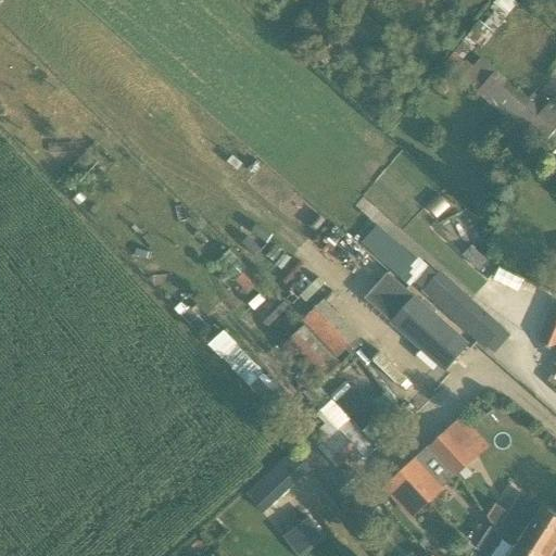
[(514,0),(497,0),(470,38),(483,48),(517,2),(514,0)]
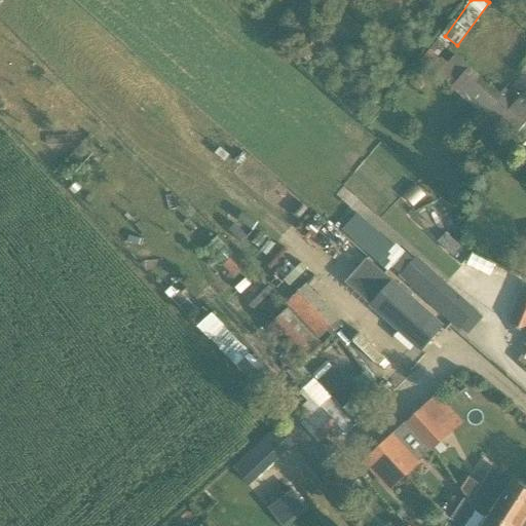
[(430,71),(511,142),(525,123),(525,95),(524,94),(512,107),(454,57),(448,64),(442,58),(430,71)]
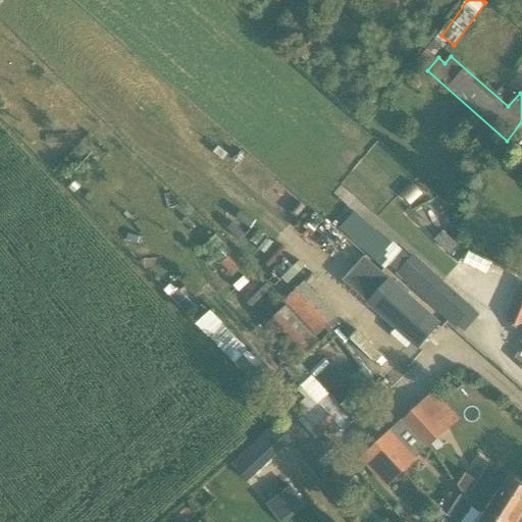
[(219,262),(230,275),(244,264),(232,251),(219,262)]
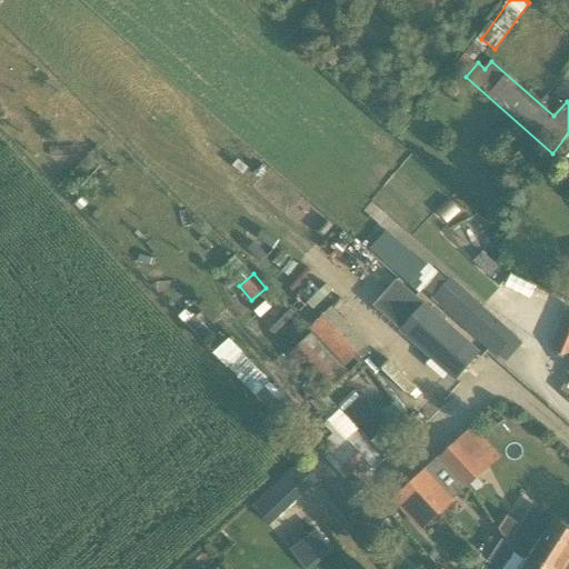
[(496,357),(513,337),(448,279),(447,281),(438,273),(423,289),(432,297),(431,299),(496,357)]
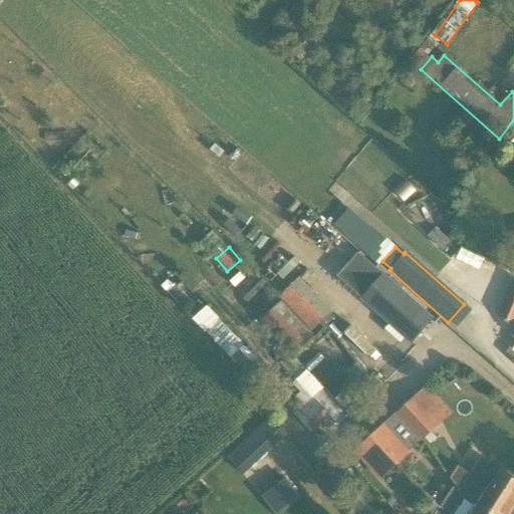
[(337,277),(382,316),(412,342),(434,319),(404,292),(358,253),(337,277)]
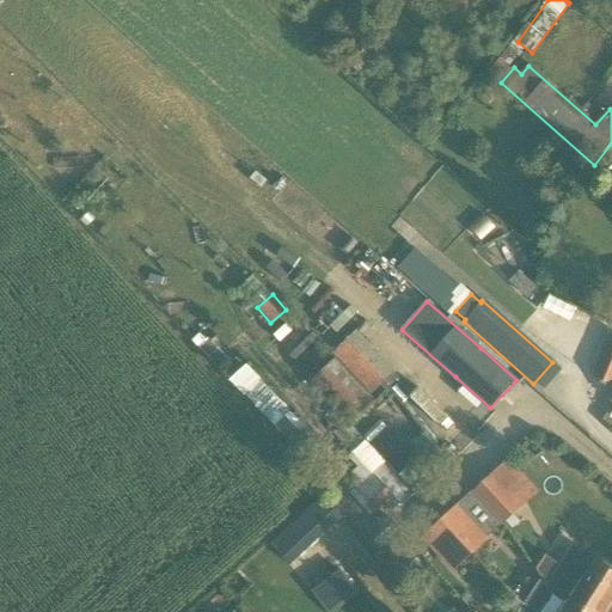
[(611,385),(611,361),(604,357),(594,378),(611,385)]
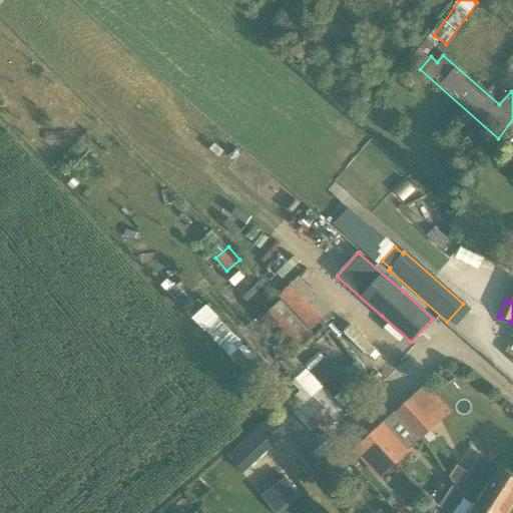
[(281,302),(262,320),(295,355),(314,337),(281,302)]
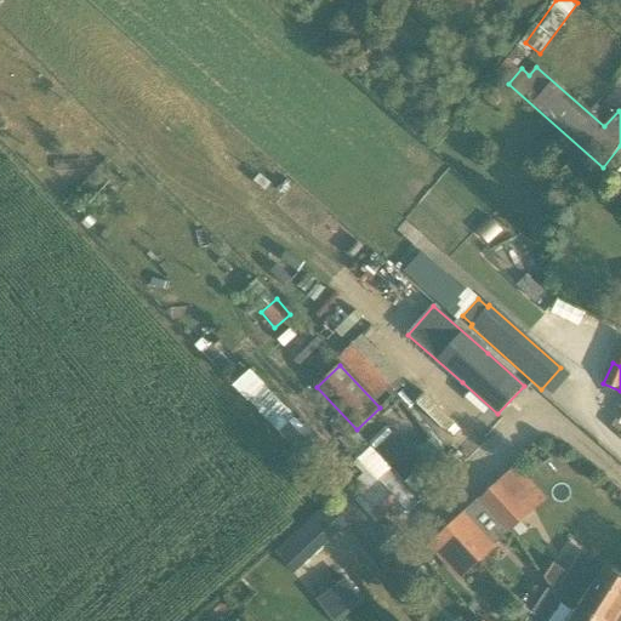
[(248,369),(231,383),(296,453),(313,437),(248,369)]
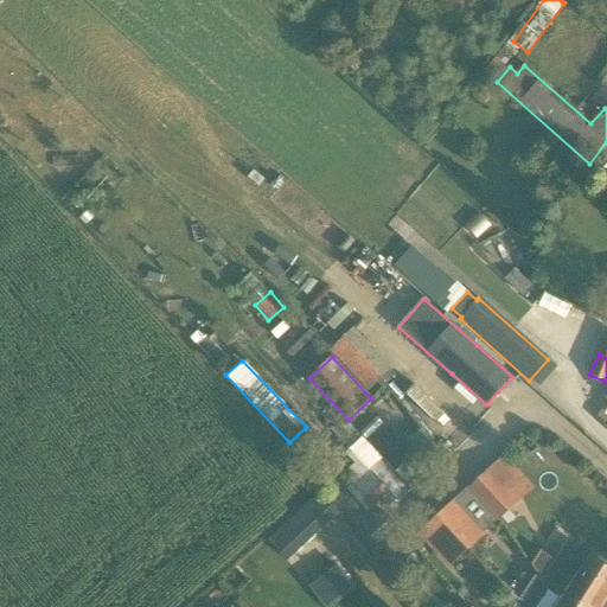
[(366,513),(390,492),(397,502),(411,489),(395,471),(394,472),(382,458),(381,459),(363,438),(345,453),(355,464),(349,470),(358,479),(346,490),(366,513)]
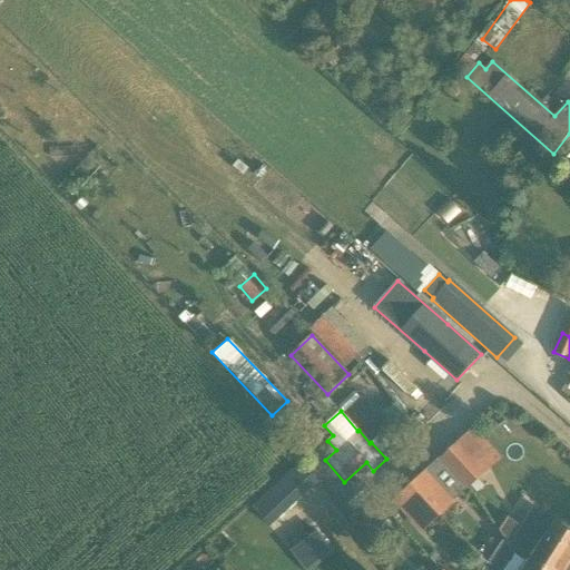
[(470,487),(485,472),(459,442),(442,458),(470,487)]
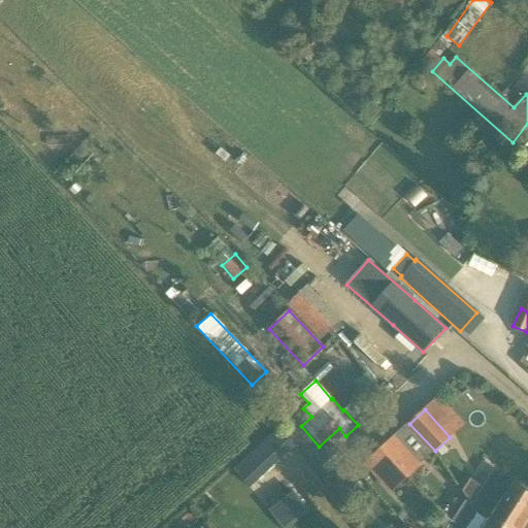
[(233,471),(217,486),(234,504),(250,490),(295,447),(278,429),(233,471)]
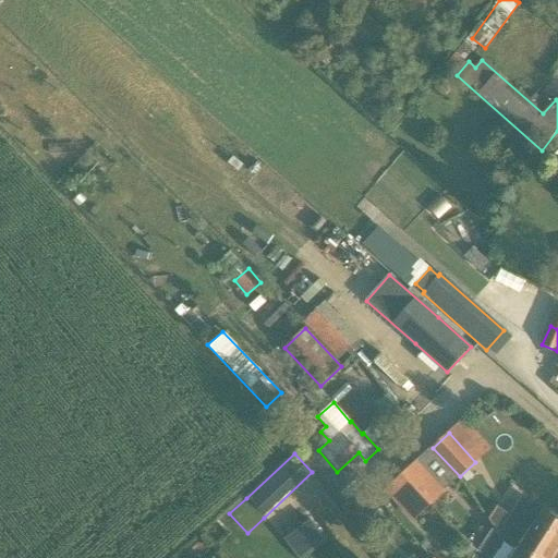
[(403,475),(429,504),(446,489),(420,460),(403,475)]
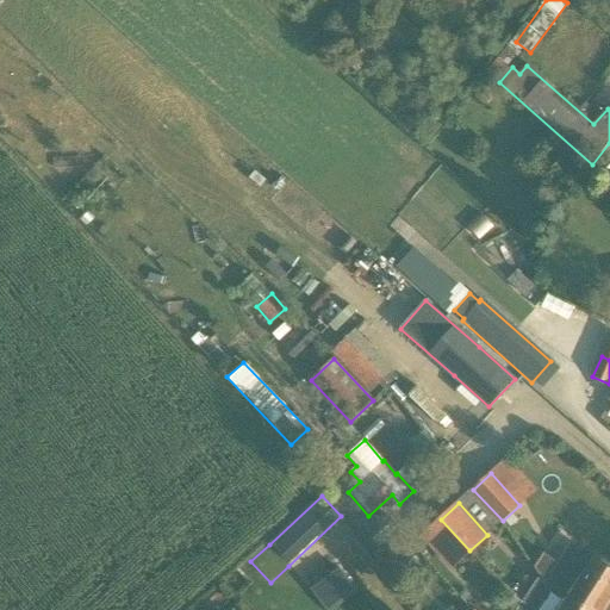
[(470,551),(441,520),(423,535),(453,567),(470,551)]
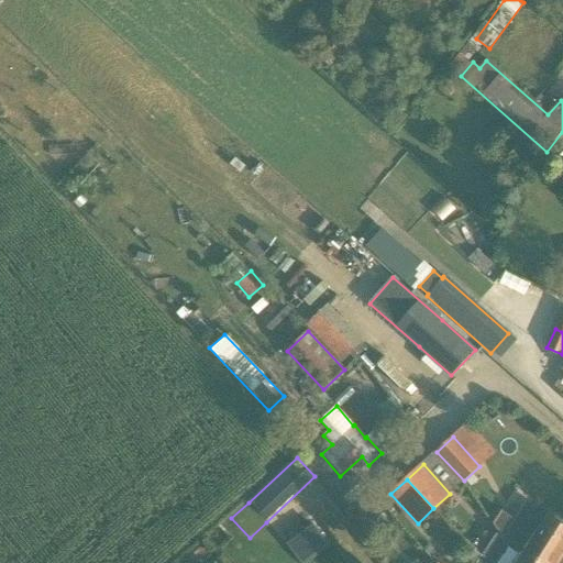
[(562,526),(525,503),(515,519),(503,511),(494,523),(499,532),(497,533),(541,562),(562,562),(562,559),(562,555),(562,526)]
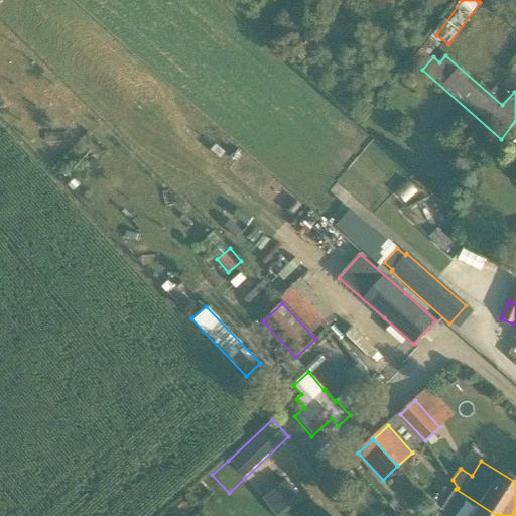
[(446,513),(452,515),(496,515),(456,489),(442,509),(446,513)]
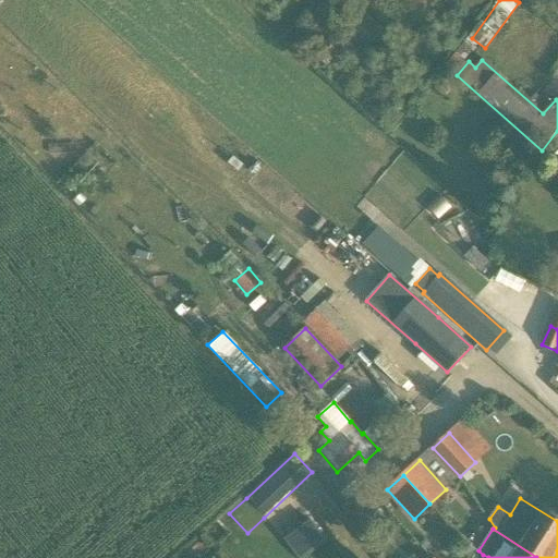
[(488,557),(483,555),(478,550),(469,545),(457,547),(453,554),(453,557),(488,557)]
